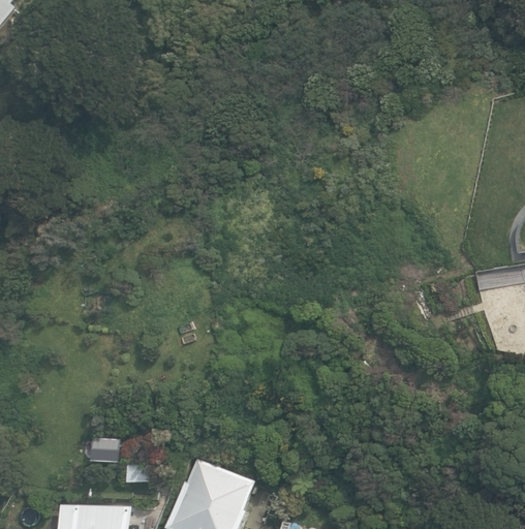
[(0,25),(14,7),(11,4),(14,0),(0,0),(0,25)]
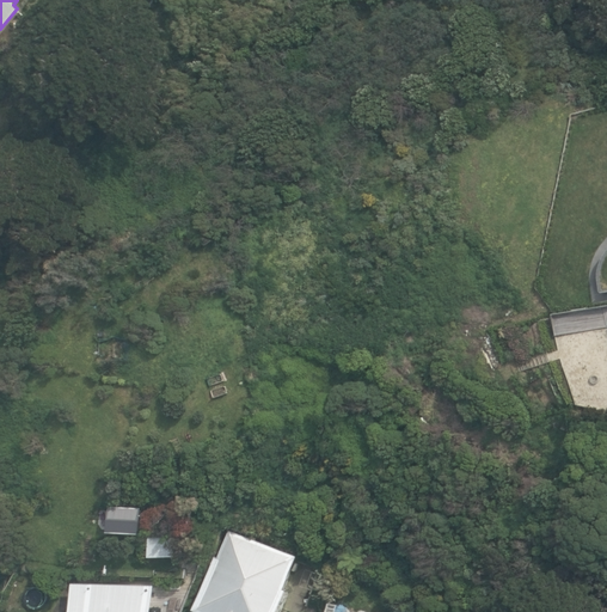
[(108,528),(135,531),(138,512),(110,509),(108,528)]
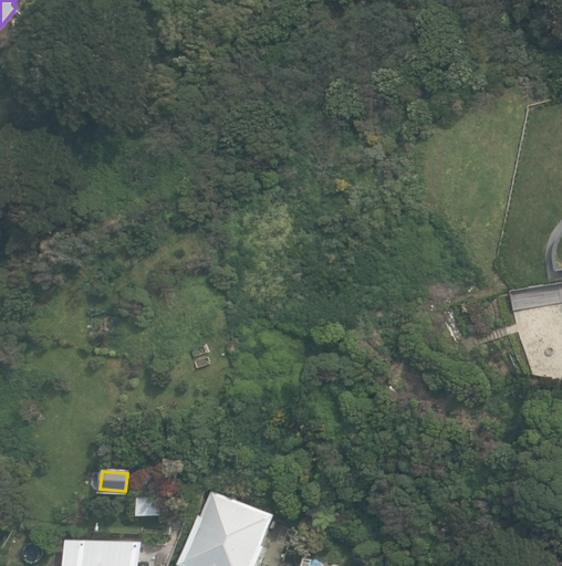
[(181,565),(180,565),(258,565),(264,547),(261,546),(272,514),(207,491),(198,517),(195,516),(190,528),(180,525),(172,552),(181,555),(178,564),(181,565)]
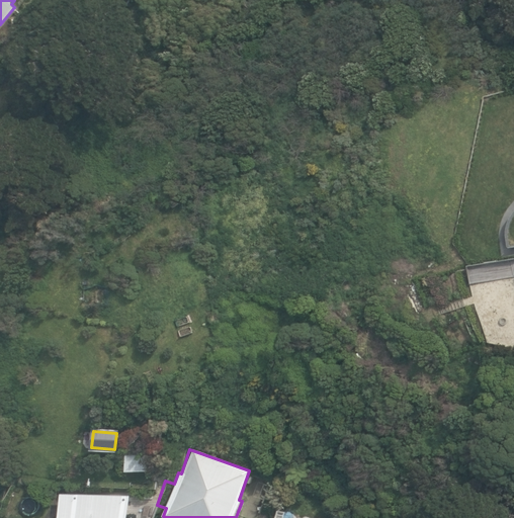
[(122,454),(122,471),(147,470),(146,453),(122,454)]
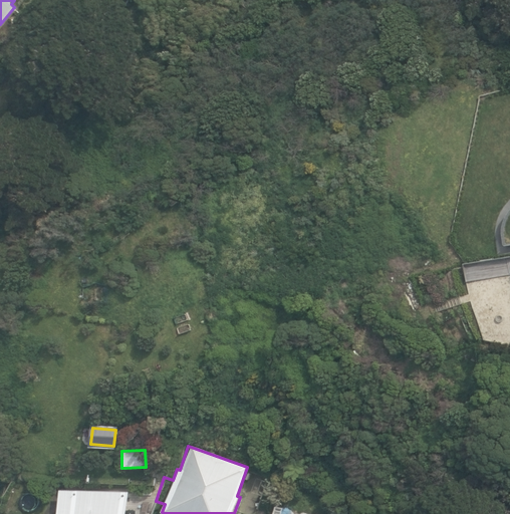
[(125,513),(126,492),(58,489),(57,513),(125,513)]
